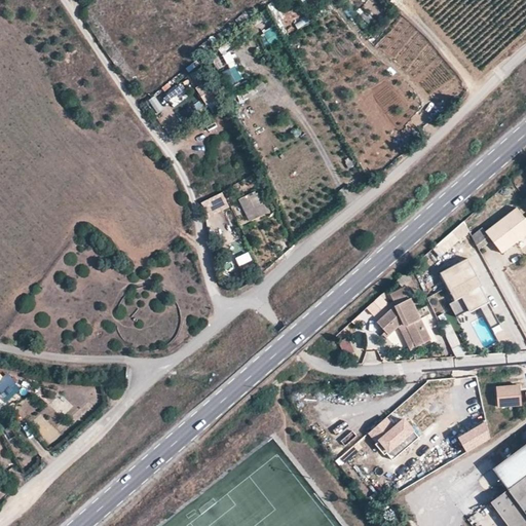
[(276,28),(260,34),(266,48),(282,42),(276,28)]
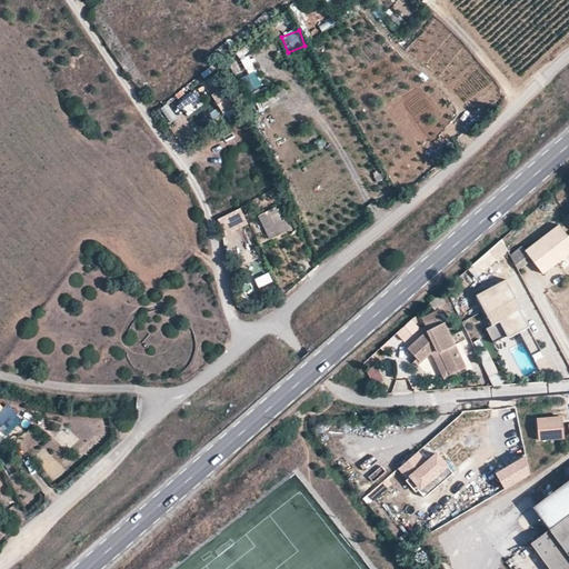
[(228,57),(235,75),(250,69),(245,56),(253,52),(251,48),(228,57)]
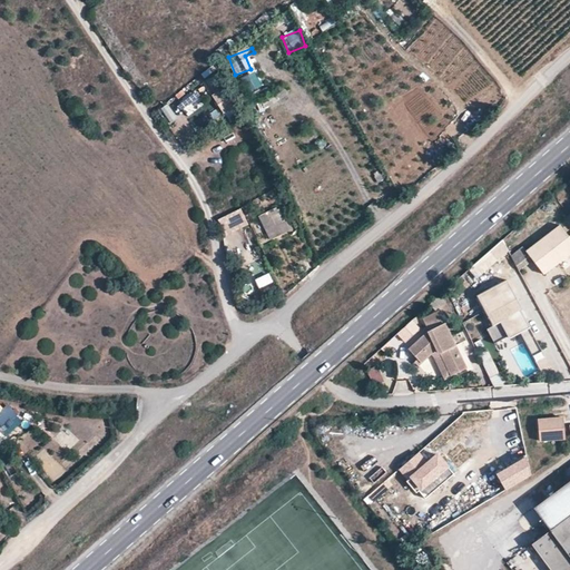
[(247,94),(264,86),(257,72),(241,80),(247,94)]
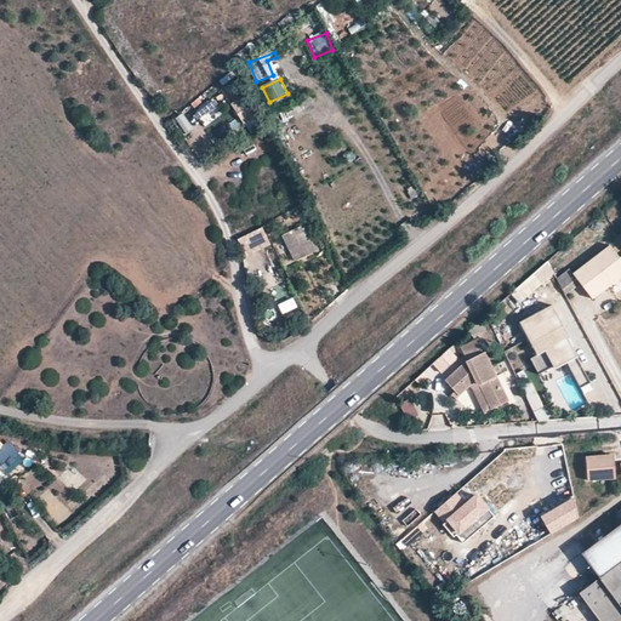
[(245,125),(255,119),(240,98),(232,104),(245,125)]
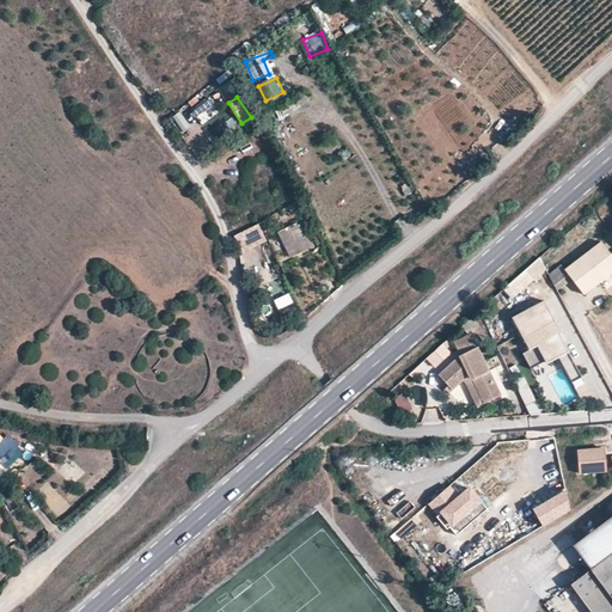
[(208,102),(185,117),(195,129),(216,114),(208,102)]
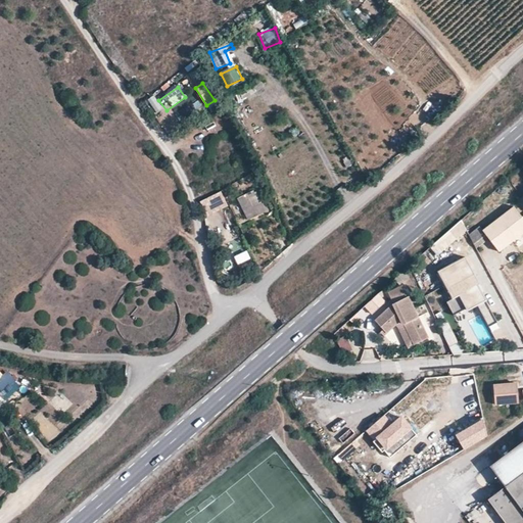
[(248,220),(266,210),(260,201),(258,202),(252,191),(237,198),(248,220)]
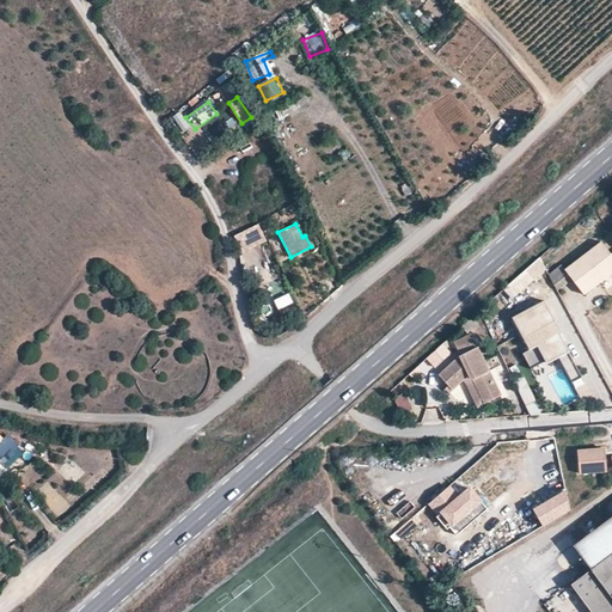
[(238,233),(243,246),(255,242),(256,246),(267,242),(261,225),(238,233)]
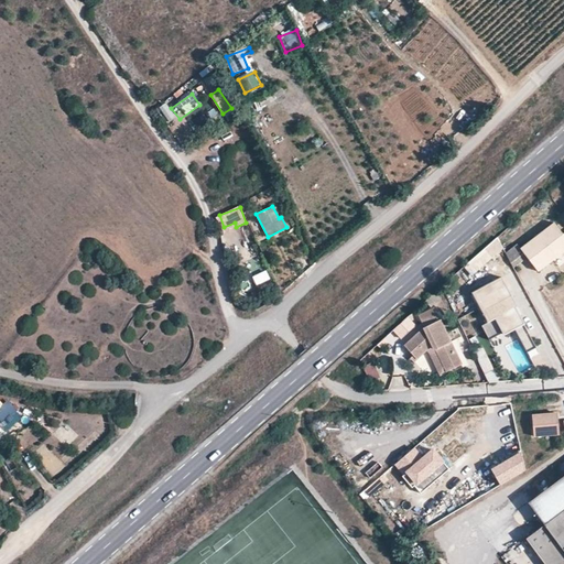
[(563,232),(563,234),(554,221),(520,249),(525,255),(538,270),(563,249),(563,232)]
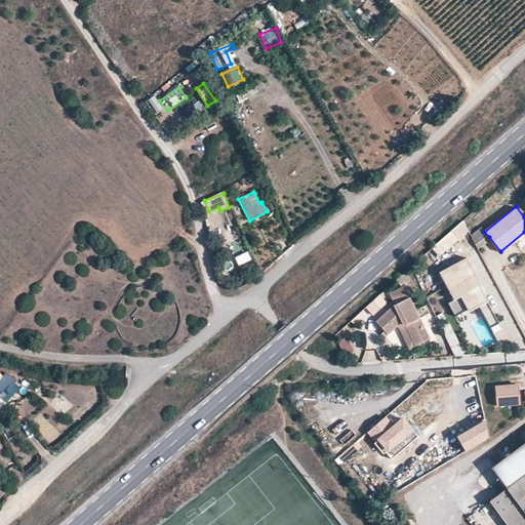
[(462,220),(432,247),(440,255),(469,231),(462,220)]
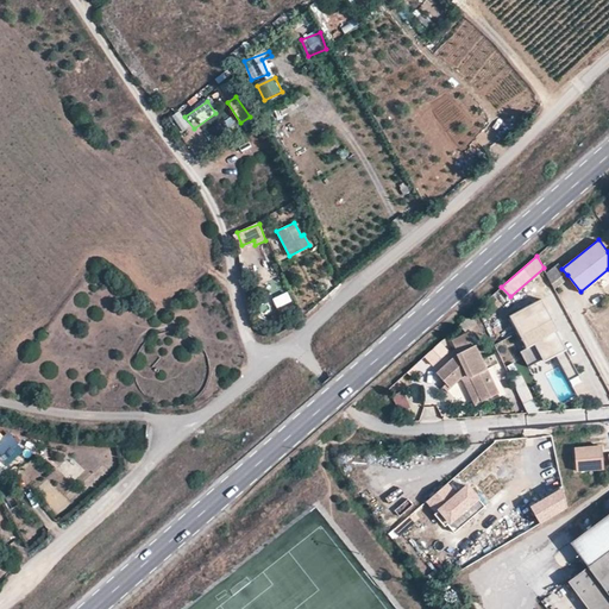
[(550,278),(553,287),(567,275),(562,269),(550,278)]
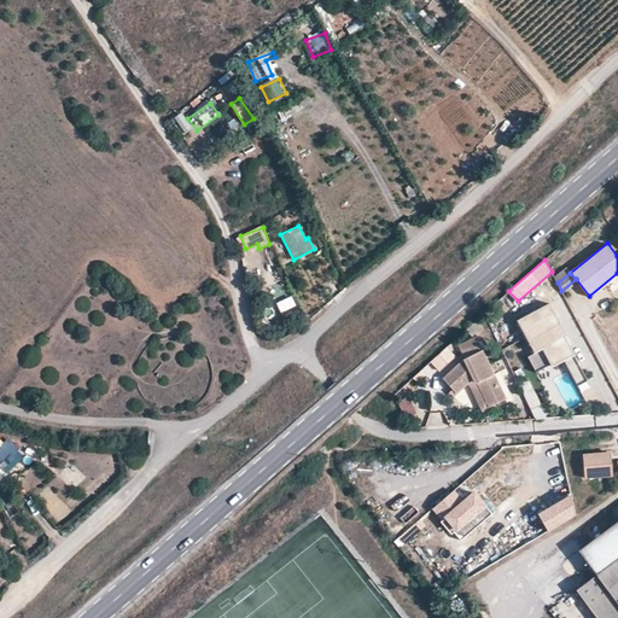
[(566,331),(551,302),(518,320),(532,349),(526,351),(536,367),(549,360),(551,362),(564,356),(577,380),(587,374),(564,331),(566,331)]
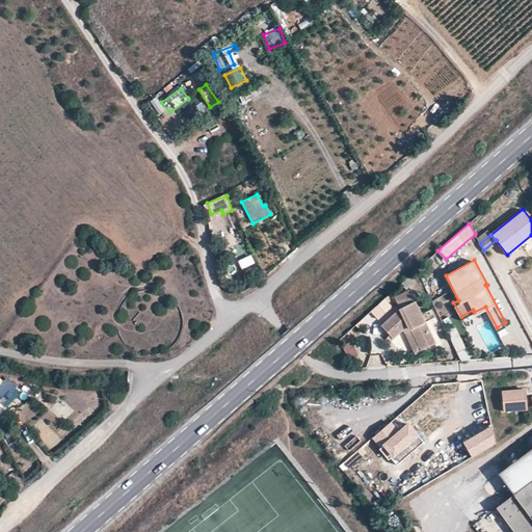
[(416,281),(411,274),(401,284),(406,290),(416,281)]
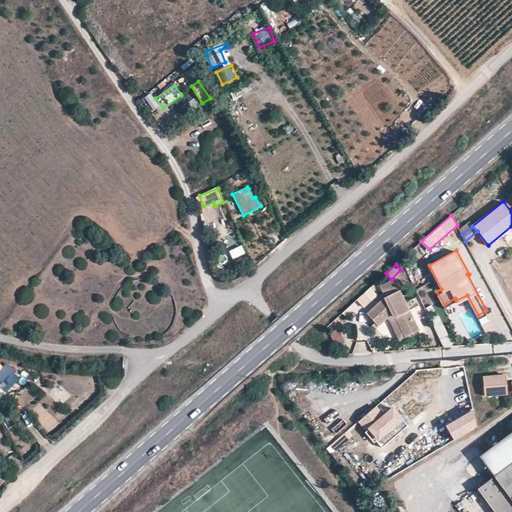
[(393,312),(405,337),(419,330),(396,281),(381,288),(386,297),(367,314),(378,325),(388,316),(393,312)]
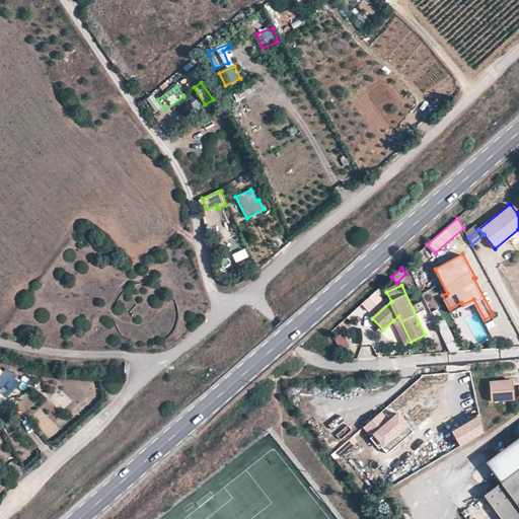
[(374,292),(362,303),(370,311),(382,300),(374,292)]
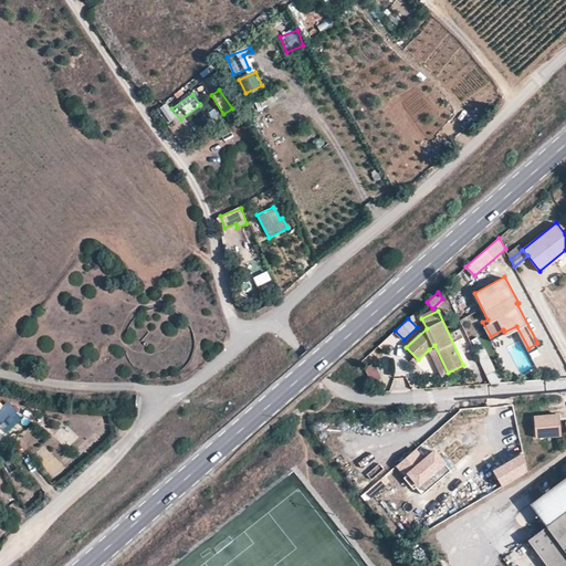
[(442,375),(448,373),(435,345),(429,349),(442,375)]
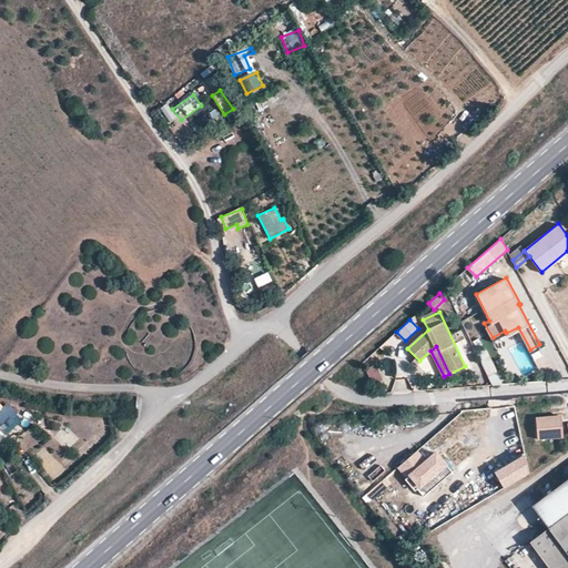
[(486,347),(476,352),(494,387),(503,382),(486,347)]
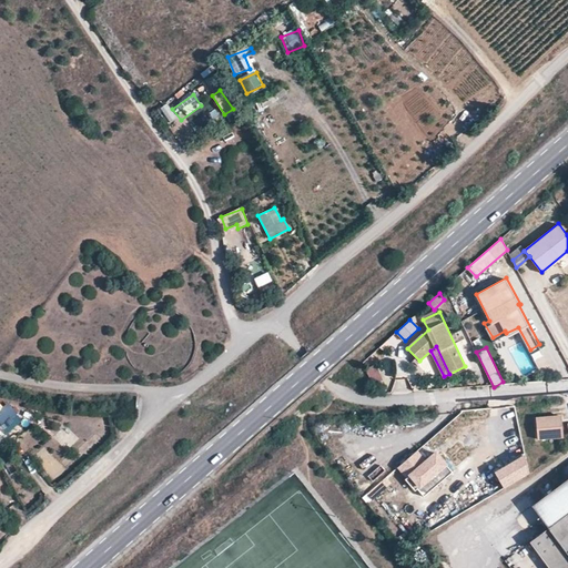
[(372,383),(373,384),(382,379),(375,365),(365,368),(372,383)]
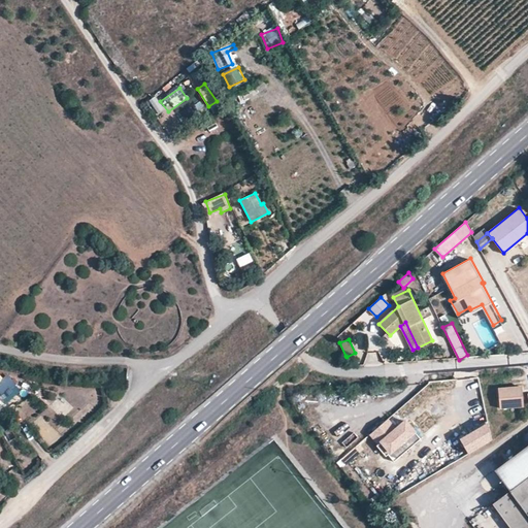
[(369,354),(369,363),(378,363),(378,354),(369,354)]
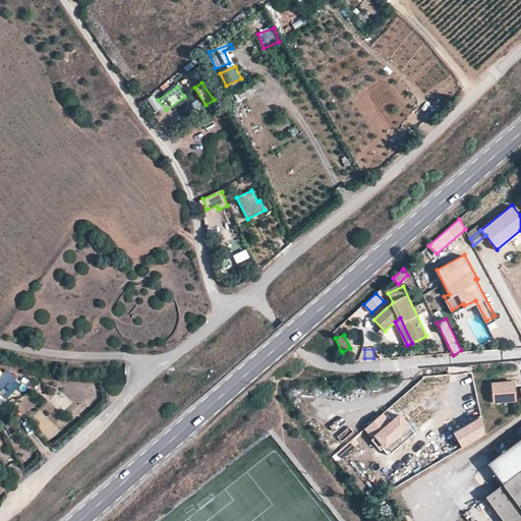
[(11,369),(0,374),(0,373),(0,391),(0,392),(0,401),(21,391),(11,369)]
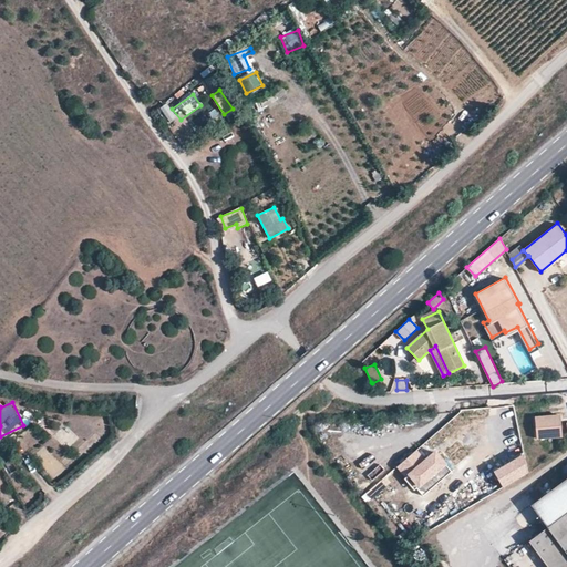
[(564,437),(562,415),(536,418),(538,439),(564,437)]
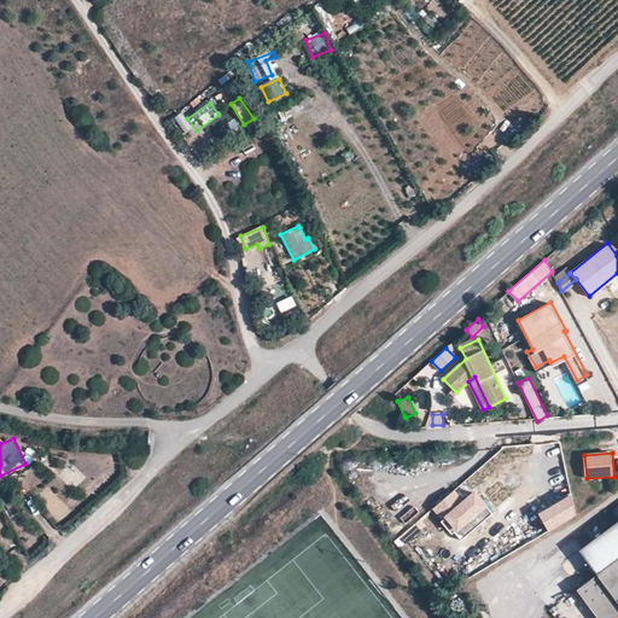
[(453,493),(433,507),(444,520),(442,522),(453,534),(455,532),(462,540),(472,531),(465,523),(477,513),(483,522),(493,514),(474,493),(462,503),(453,493)]
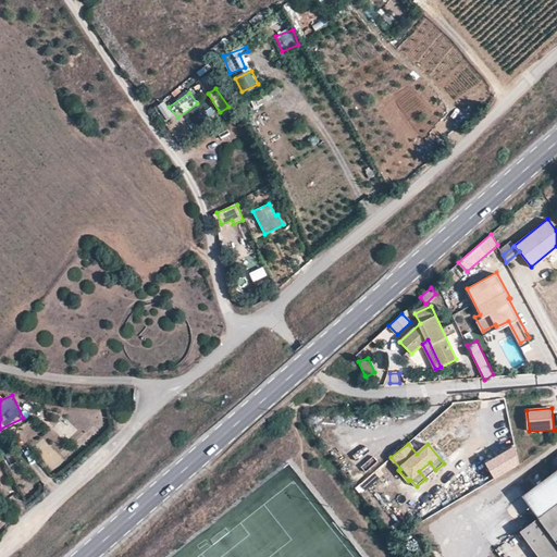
[(496,478),(521,463),(515,448),(489,463),(496,478)]
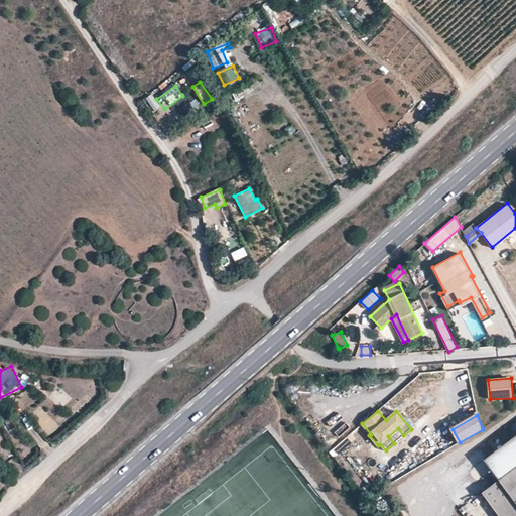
[(515,515),(515,436),(484,461),(498,480),(482,493),(498,515),(515,515)]
